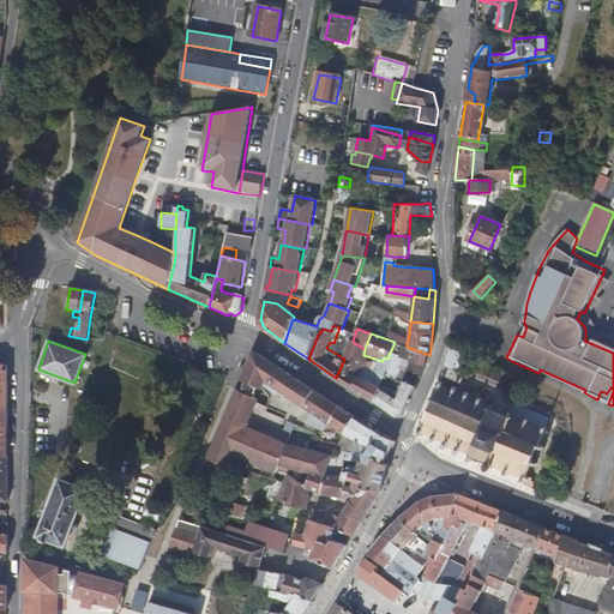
[(336,378),(375,403),(383,387),(380,386),(373,383),(375,377),(372,375),(363,373),(360,371),(363,355),(365,349),(353,342),(344,359),(336,378)]
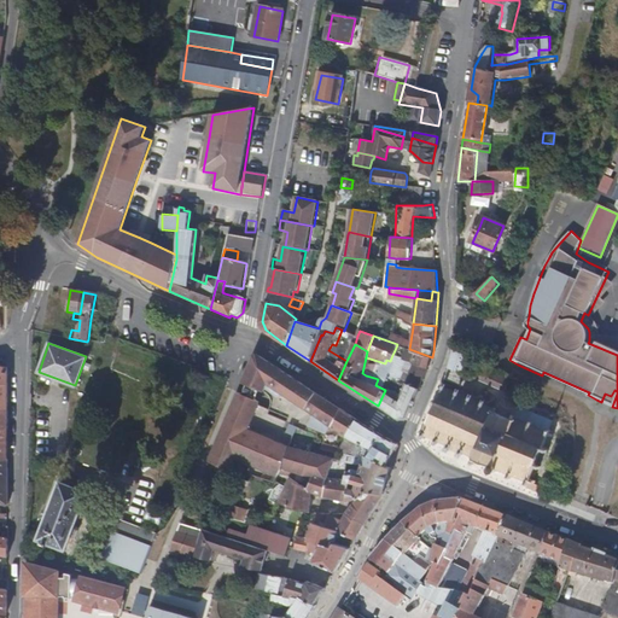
[(417,363),(429,368),(432,357),(409,349),(407,348),(403,359),(408,360),(417,363)]
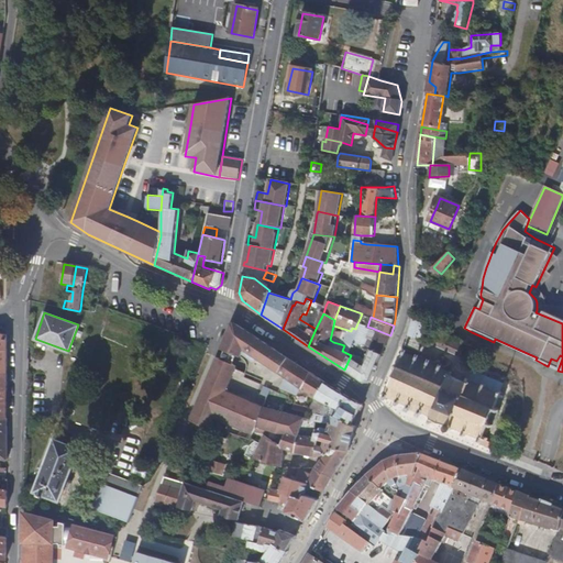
[(230,328),(228,327),(219,348),(223,351),(232,354),(238,356),(242,349),(249,353),(257,338),(234,323),(233,327),(230,328)]
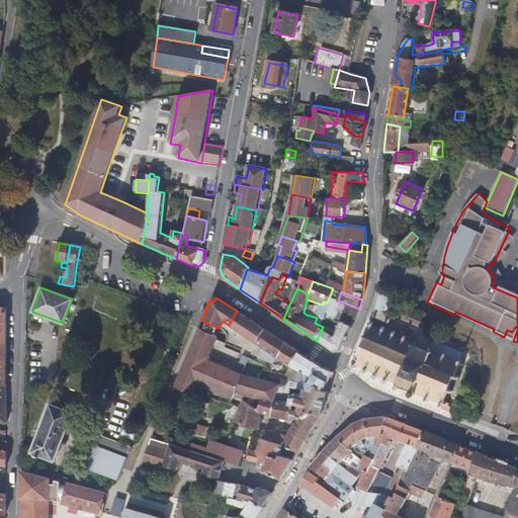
[(330,305),(330,306),(338,310),(342,301),(338,300),(334,299),(329,297),(327,303),(330,305)]
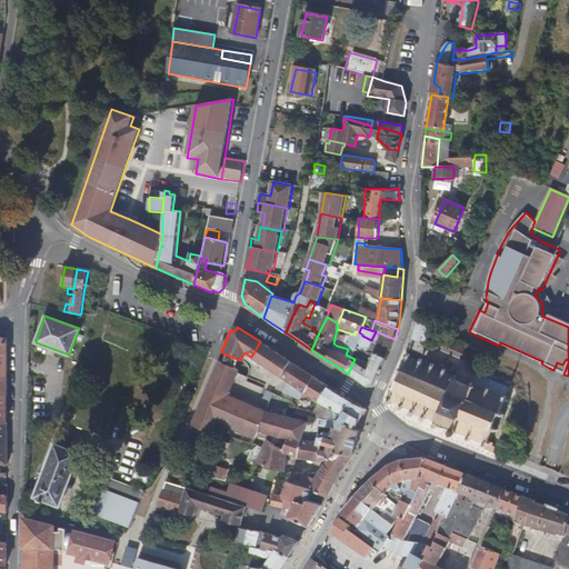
[(380,343),(391,348),(395,339),(383,335),(380,343)]
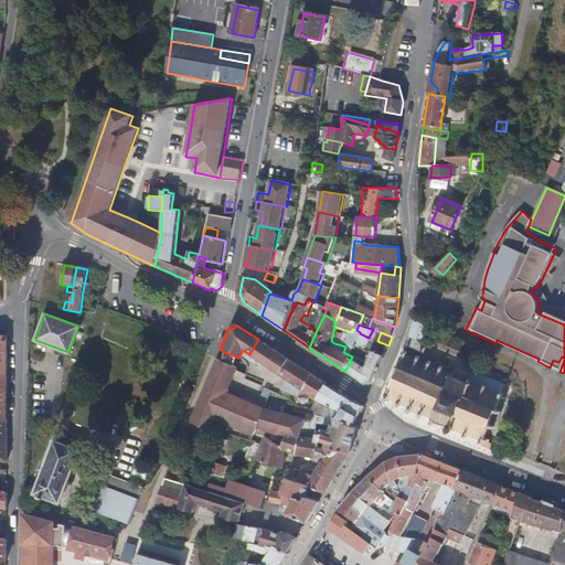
[(352,356),(345,371),(364,384),(373,382),(388,345),(377,341),(363,365),(361,364),(363,360),(355,354),(361,347),(364,348),(369,338),(360,333),(350,355),(352,356)]
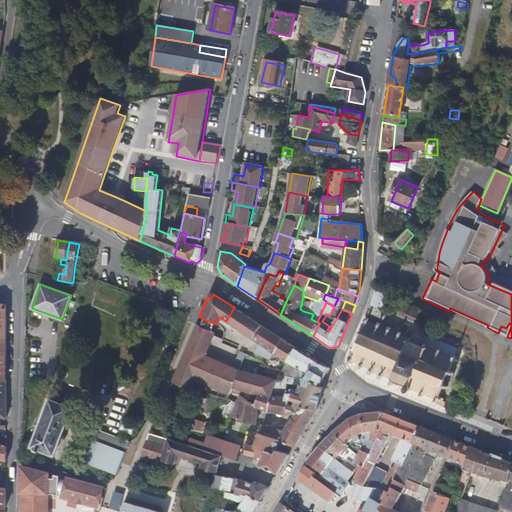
[(402,319),(406,309),(403,307),(397,305),(393,315),(402,319)]
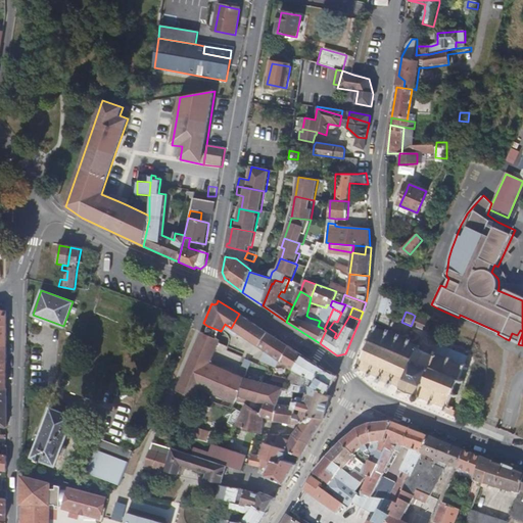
[(391,318),(381,313),(377,322),(388,326),(391,318)]
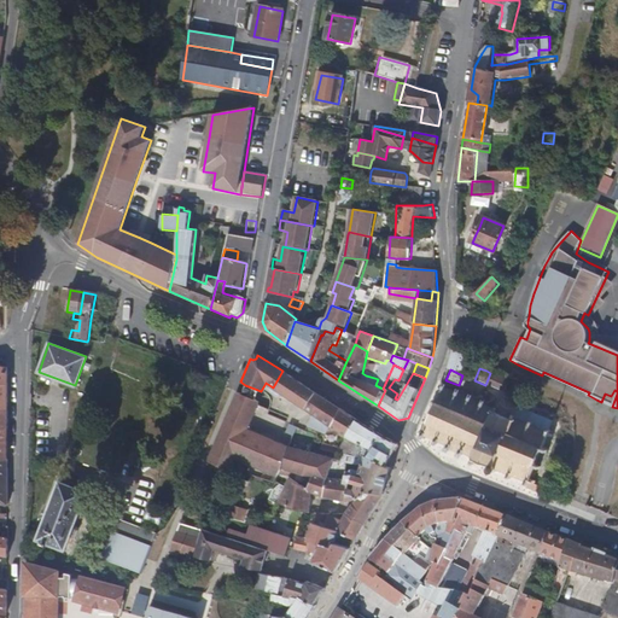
[(293,378),(283,371),(273,388),(273,389),(304,408),(315,391),(293,378)]
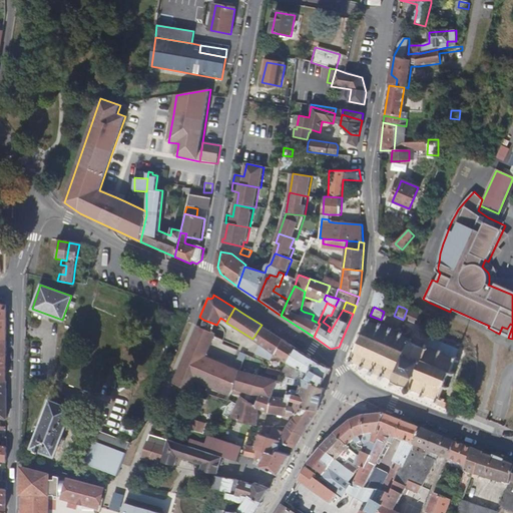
[(419,326),(423,316),(407,310),(403,320),(419,326)]
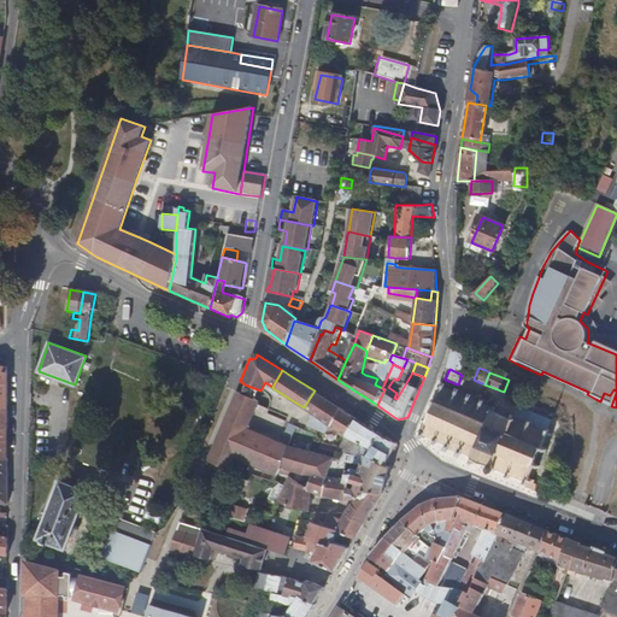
[(518,380),(511,376),(509,380),(504,392),(511,397),(518,380)]
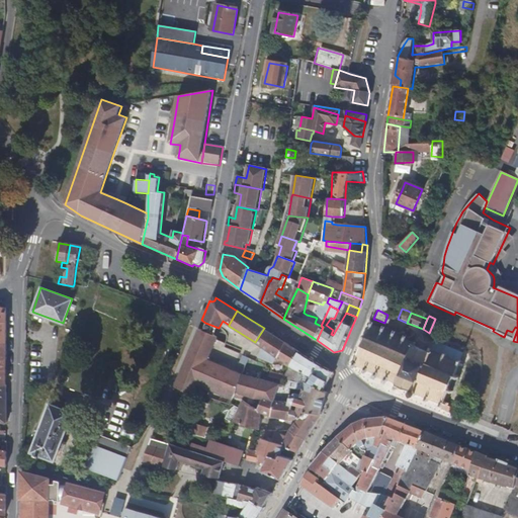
[(440,408),(442,409),(444,406),(449,408),(451,405),(446,403),(450,393),(455,395),(461,379),(457,376),(461,367),(463,368),(464,365),(461,363),(464,355),(463,353),(461,354),(433,340),(433,338),(434,338),(433,336),(431,336),(424,333),(424,332),(421,333),(421,335),(411,331),(412,329),(410,328),(409,330),(408,329),(406,332),(408,333),(406,337),(404,336),(403,339),(396,336),(397,333),(395,332),(393,334),(385,330),(386,328),(383,327),(382,330),(374,326),(375,323),(372,322),(372,324),(370,323),(369,326),(371,327),(367,336),(365,335),(363,338),(365,339),(360,352),(357,351),(356,354),(358,355),(356,362),(353,361),(352,362),(353,364),(352,366),(355,367),(357,365),(365,369),(364,371),(367,372),(368,371),(376,374),(375,376),(378,378),(379,375),(386,379),(385,381),(389,383),(391,380),(398,383),(396,387),(400,390),(402,385),(411,391),(410,393),(410,395),(412,397),(414,398),(416,397),(418,396),(418,395),(427,398),(425,402),(428,404),(430,400),(441,405),(440,408)]
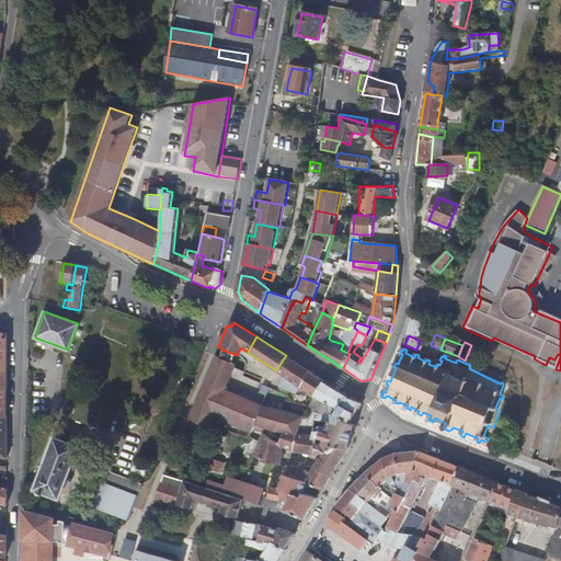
[(294,361),(286,355),(276,370),(283,375),(294,361)]
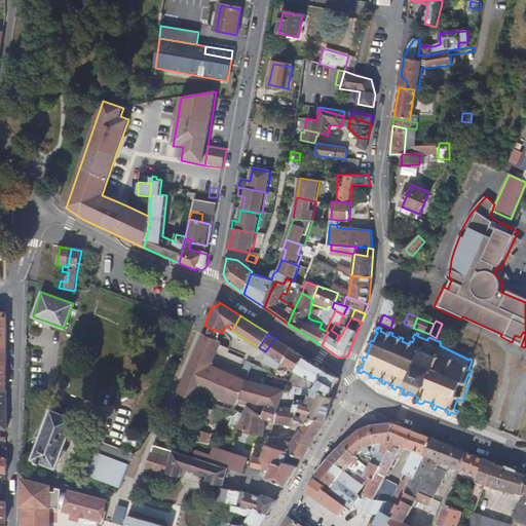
[(196,402),(197,401),(203,387),(211,369),(212,368),(211,366),(217,350),(213,348),(217,341),(215,339),(201,334),(197,344),(202,346),(198,357),(193,354),(191,362),(195,364),(191,376),(186,374),(182,384),(187,386),(183,397),(196,402)]
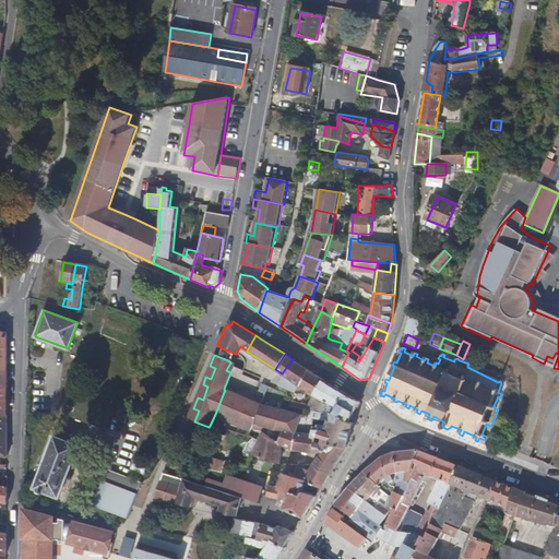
[(308,369),(293,359),(282,373),(281,377),(287,390),(296,394),(299,388),(308,369)]
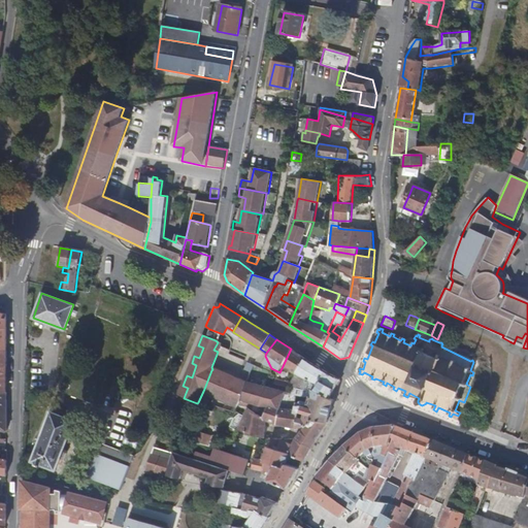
[(295,373),(305,359),(291,349),(283,366),(295,373)]
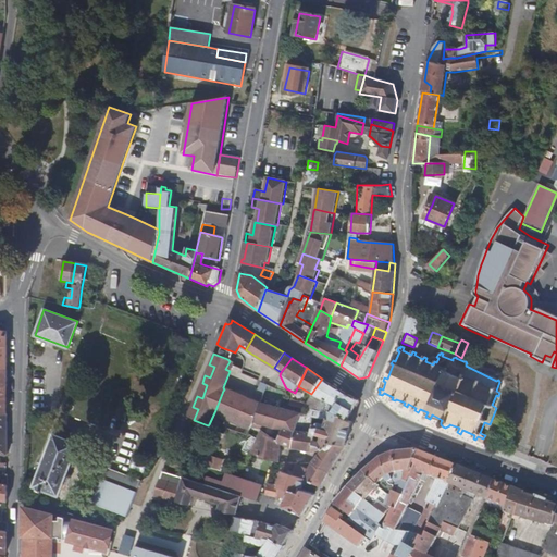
[(286,388),(280,375),(276,384),(277,385),(286,388)]
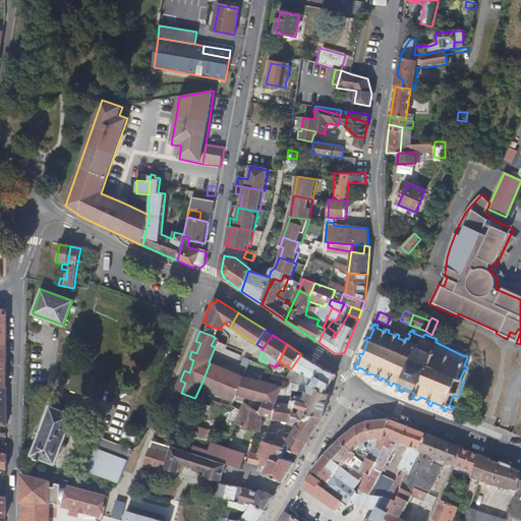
[(311,375),(331,383),(335,374),(301,354),(291,368),(287,377),(283,384),(288,385),(289,384),(301,387),(303,378),(309,381),(311,375)]
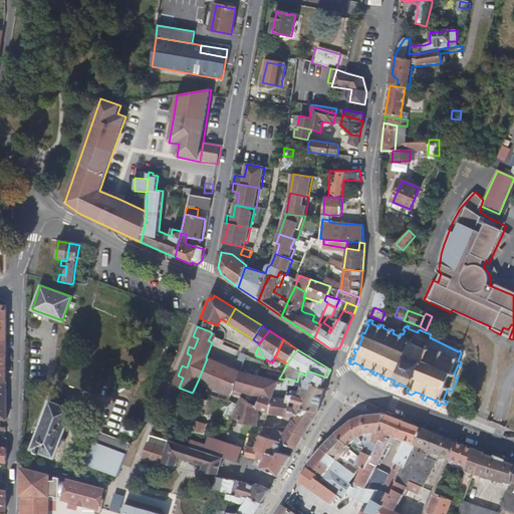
[(237,359),(243,361),(246,354),(241,352),(237,359)]
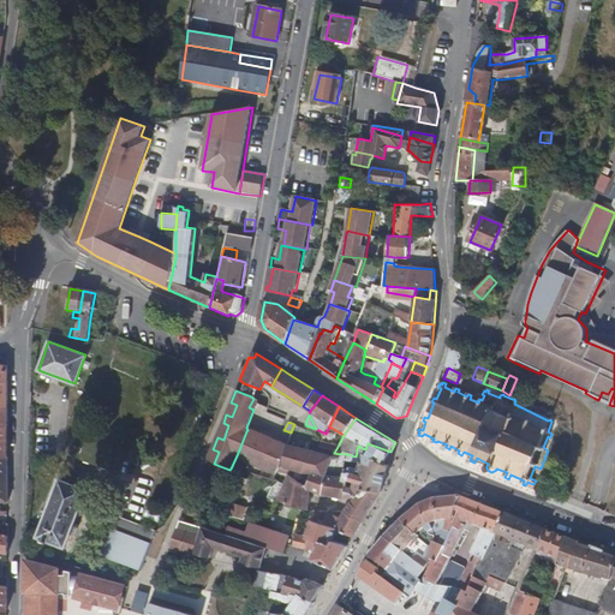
[(238,453),(281,467),(281,466),(287,445),(275,440),(275,442),(254,434),(251,430),(246,431),(238,453)]
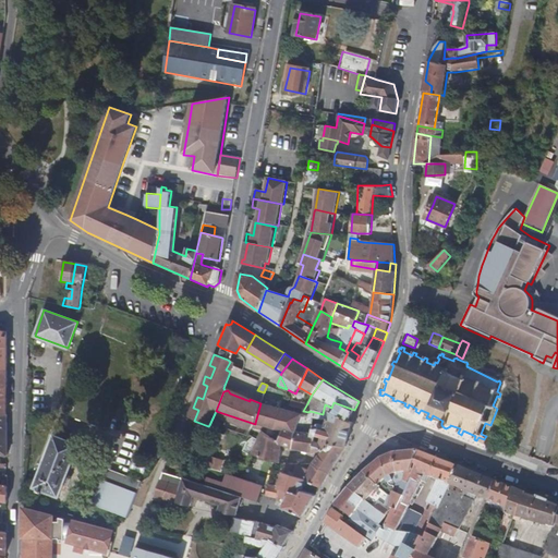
[(301,410),(303,411),(307,403),(301,401),(299,404),(291,400),(288,405),(301,410)]
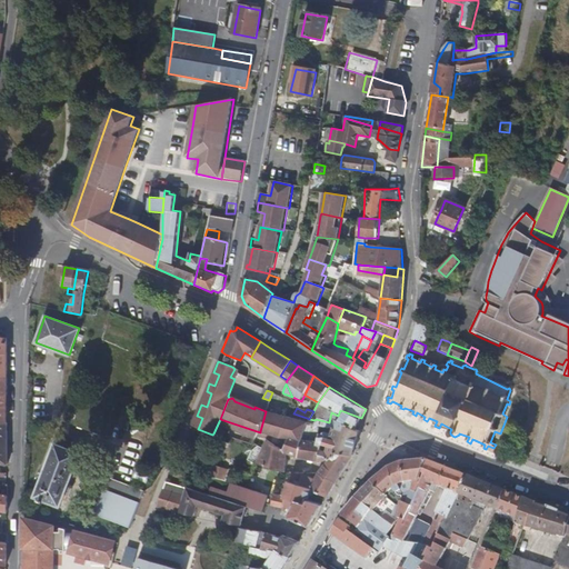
[(340,426),(355,429),(361,418),(340,410),(338,416),(331,412),(329,422),(316,419),(315,420),(313,426),(321,428),(331,431),(335,431),(340,426)]
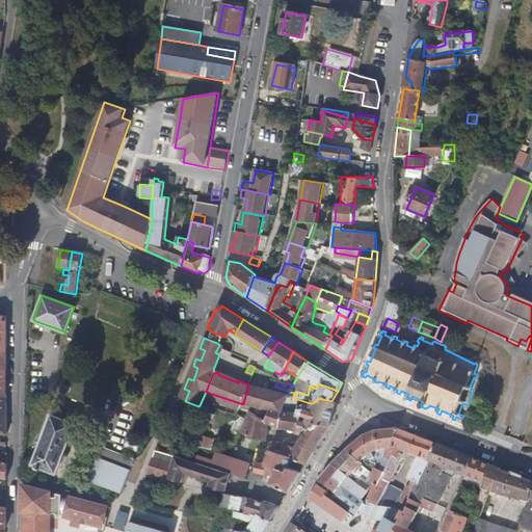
[(248,384),(243,403),(283,411),(286,396),(287,393),(269,389),(268,391),(260,388),(255,386),(248,384)]
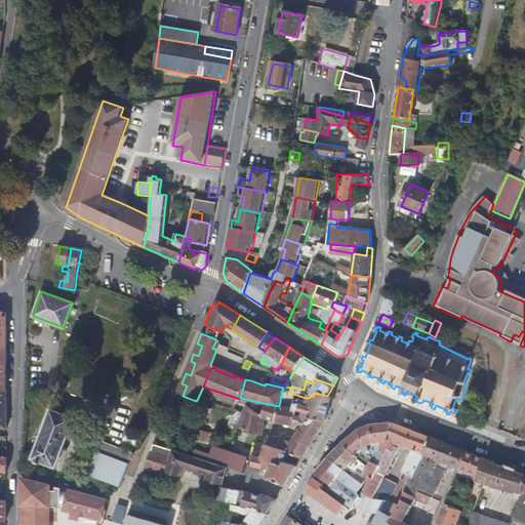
[(310,417),(325,420),(331,397),(327,396),(314,393),(309,398),(306,398),(304,405),(295,402),(296,395),(289,393),(282,391),(279,406),(279,407),(297,411),(304,412),(304,416),(301,416),(301,417),(296,416),(294,426),(306,425),(308,422),(310,417)]
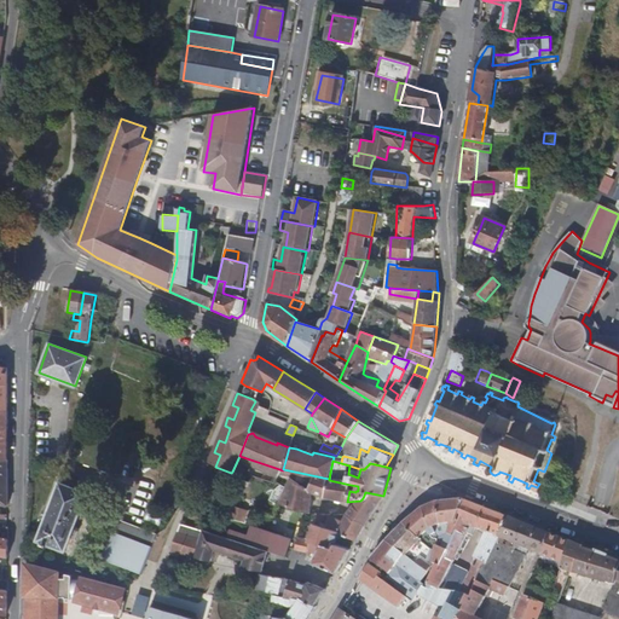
[(327,481),(291,474),(290,478),(317,489),(316,495),(323,498),(327,481)]
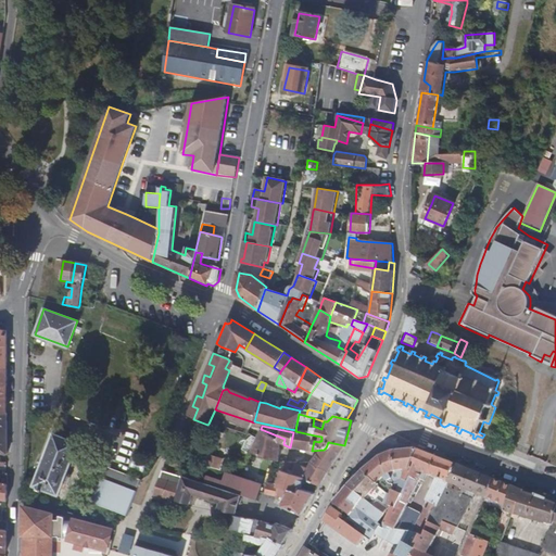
[(254,443),(250,453),(274,460),(277,462),(278,459),(280,443),(276,439),(261,430),(254,442),(254,443)]
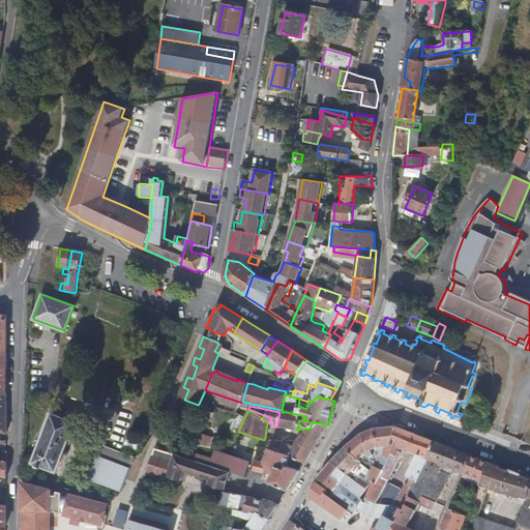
[(293,430),(297,430),(299,420),(300,415),(282,411),(280,411),(280,412),(276,427),(288,429),(293,430)]
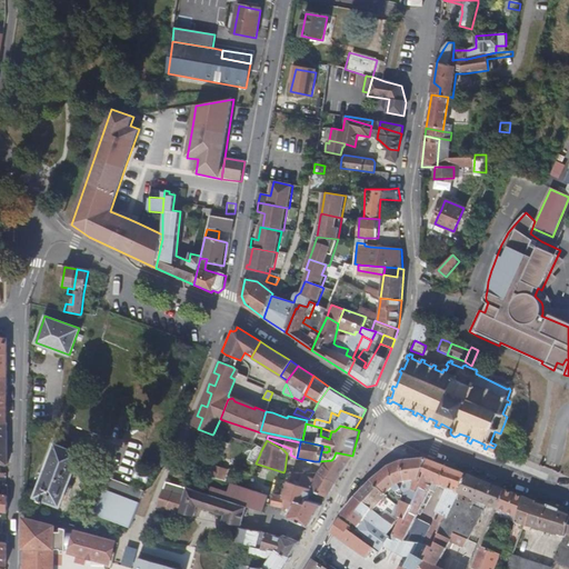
[(80,452),(56,442),(35,496),(41,498),(40,500),(43,501),(45,499),(59,506),(63,495),(68,497),(70,488),(67,487),(80,452)]
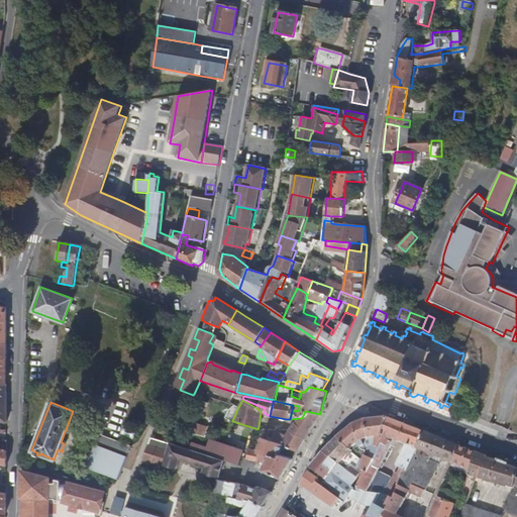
[(295,423),(310,431),(320,414),(305,411),(303,416),(301,418),(295,423)]
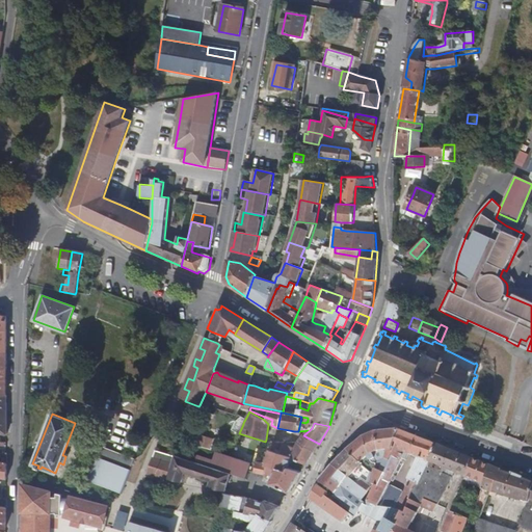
[(362,437),(347,451),(361,464),(366,469),(369,471),(371,464),(369,461),(374,457),(381,460),(377,471),(373,470),(369,481),(374,484),(377,486),(396,447),(392,445),(398,430),(373,432),(362,437)]
